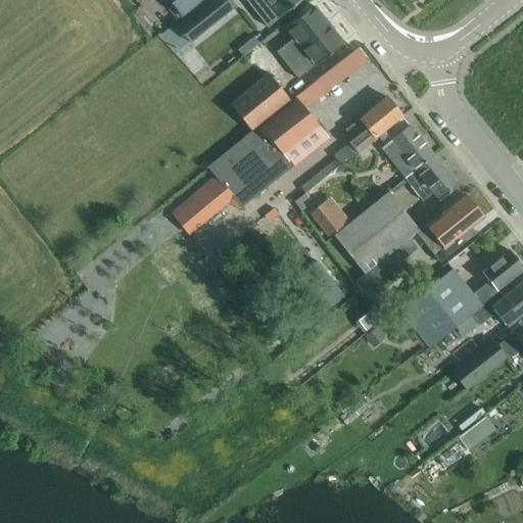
[(167,0),(180,15),(198,0),(167,0)]
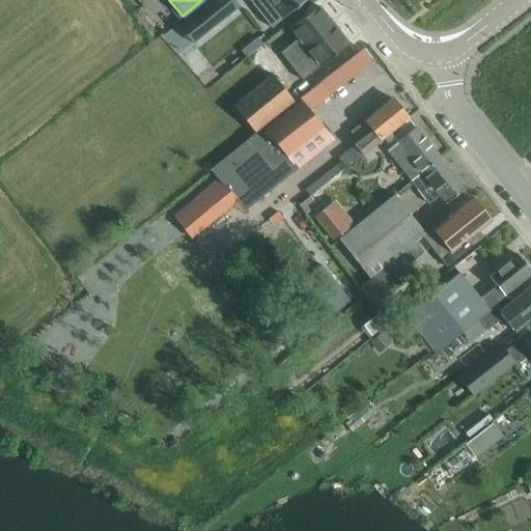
[(232,0),(211,0),(196,12),(210,29),(238,6),(232,0)]
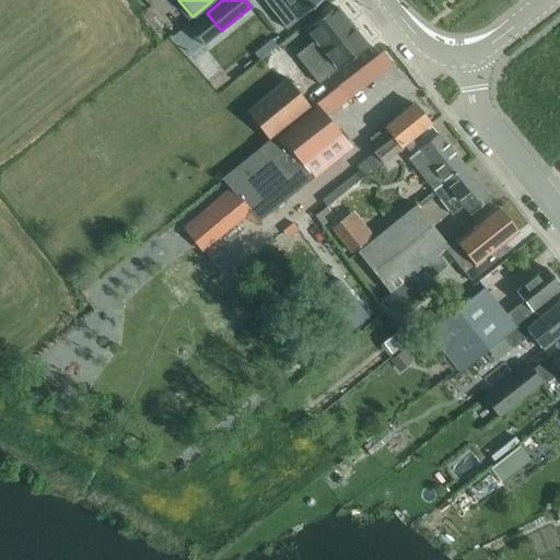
[(270,0),(266,3),(266,4),(284,28),(321,0),(270,0)]
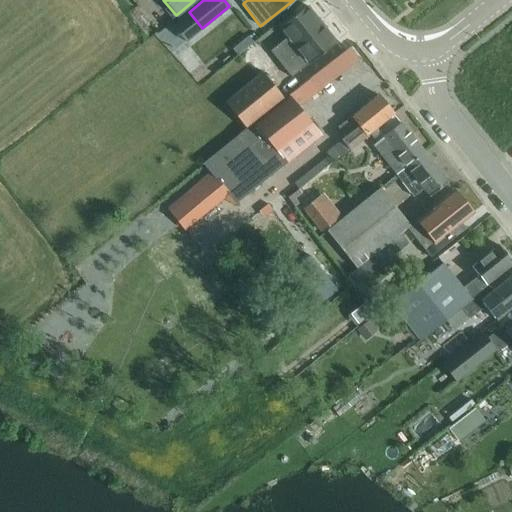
[(308,63),(320,54),(335,42),(306,5),(290,18),(279,27),(287,37),(269,51),(291,77),(308,63)]
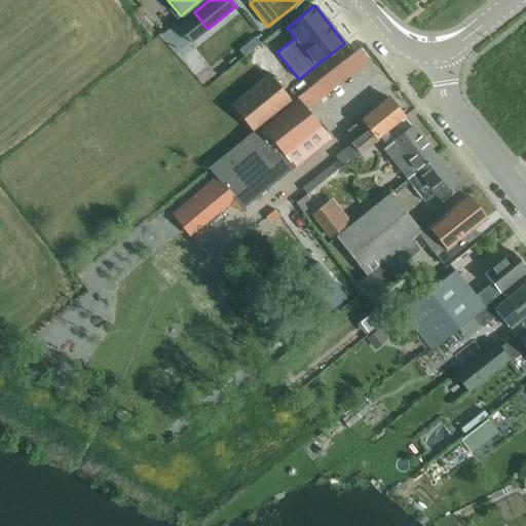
[(253,133),(292,102),(268,73),(229,105),(252,132),(253,133)]
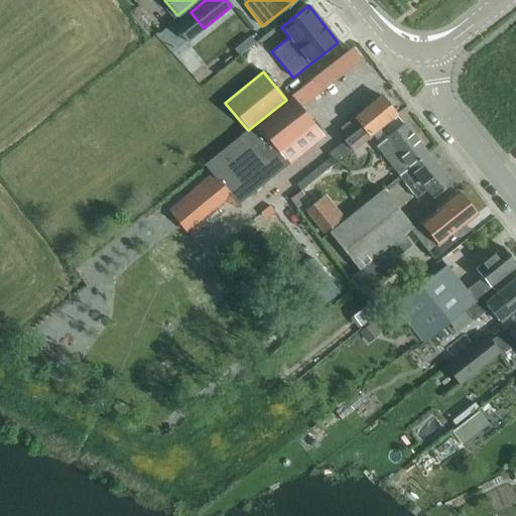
[(323,74),(309,81),(318,98),(332,91),(323,74)]
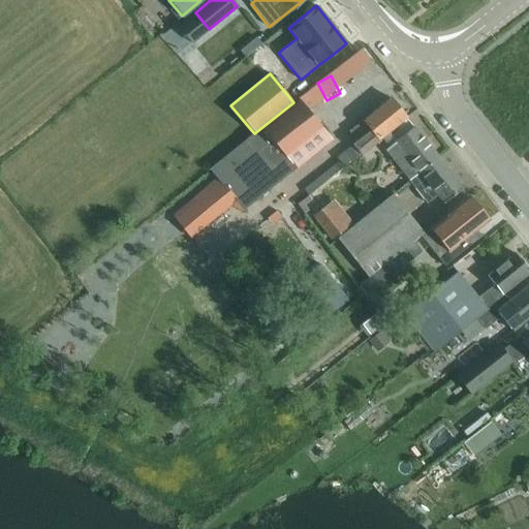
[(355,141),(336,156),(338,160),(343,165),(343,166),(361,153),(380,136),(381,137),(405,119),(404,118),(405,117),(390,97),(374,111),(363,120),(348,130),(355,141)]
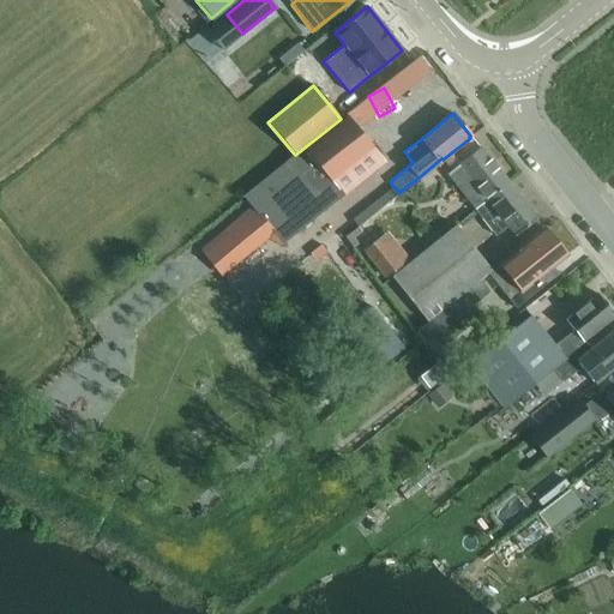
[(294,154),(286,161),(292,168),(298,175),(325,209),(384,161),(360,131),(348,115),(296,157),(295,155),(294,154)]
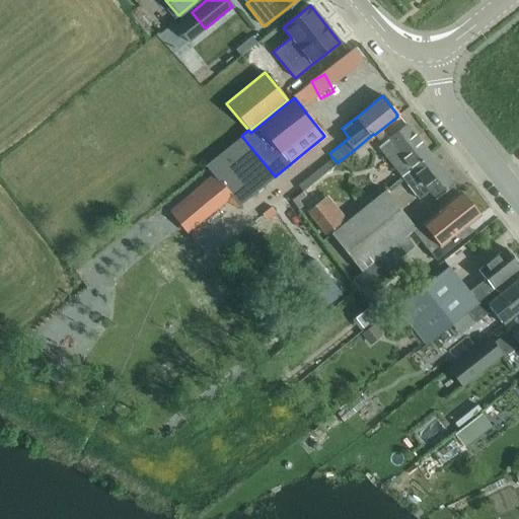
[(403,124),(397,117),(374,135),(381,144),(377,147),(383,154),(382,155),(400,177),(429,154),(404,124),(403,124)]
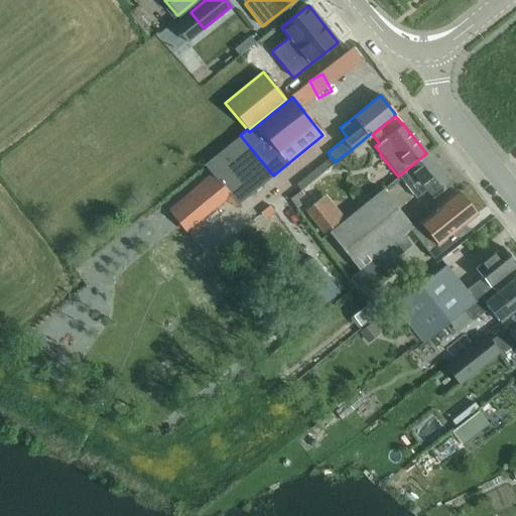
[(432,198),(450,183),(426,153),(398,176),(415,198),(425,189),(432,198)]
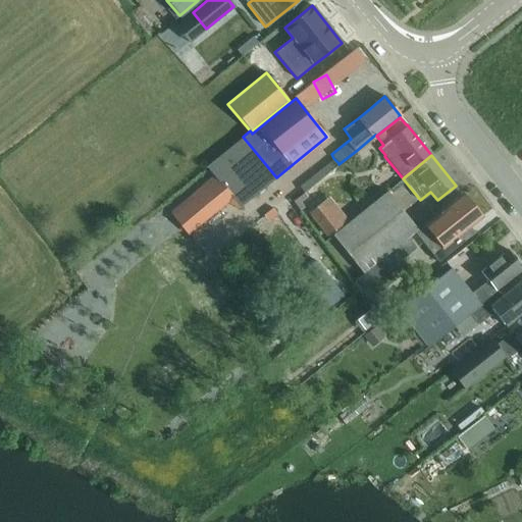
[(217,178),(191,200),(202,214),(228,193),(217,178)]
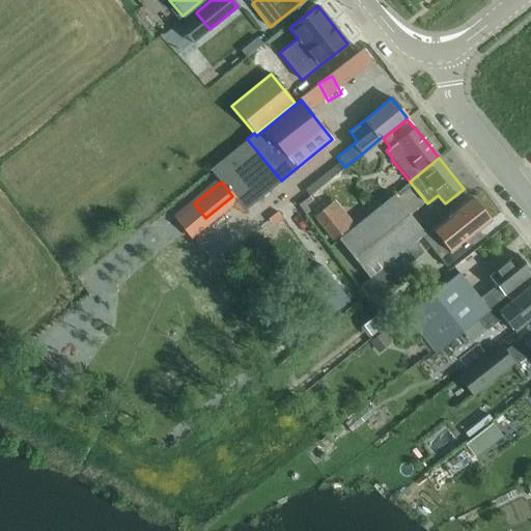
[(368,277),(423,232),(393,195),(338,240),(368,277)]
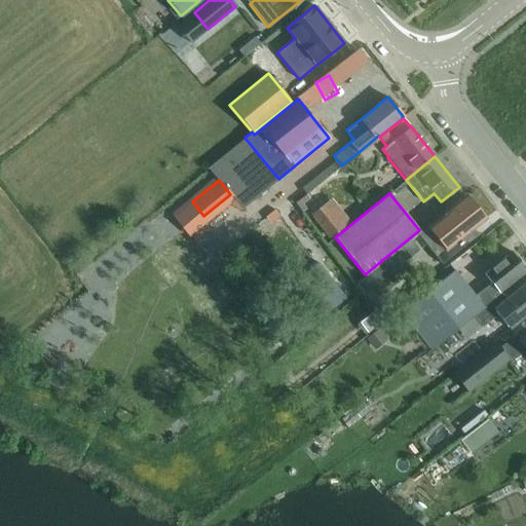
[(430,226),(418,235),(442,265),(468,242),(463,237),(485,219),(482,215),(466,196),(430,226)]
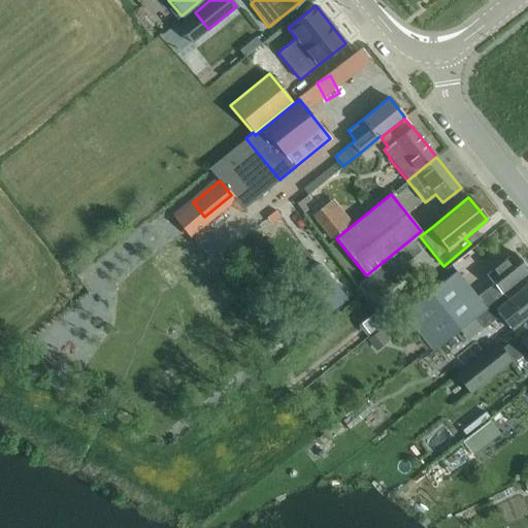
[(330,240),(352,224),(332,198),(310,216),(330,240)]
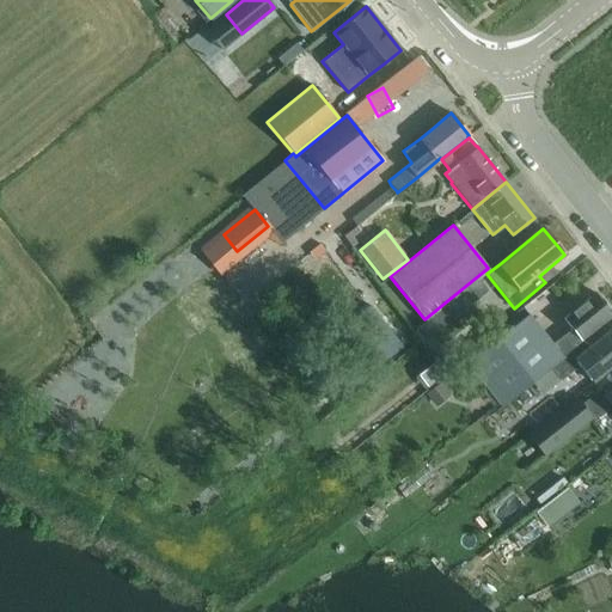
[(551,367),(582,341),(583,340),(582,337),(611,313),(595,293),(563,319),(570,328),(551,342),(527,312),(499,336),(500,337),(467,362),(501,405),(550,367),(551,367)]
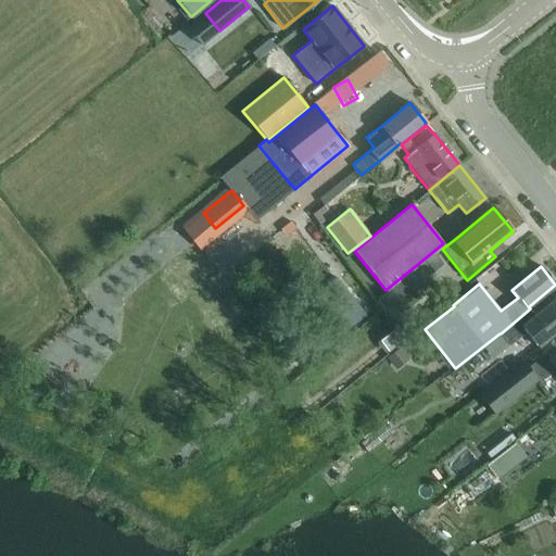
[(343,318),(350,327),(366,315),(336,277),(320,289),(326,295),(315,304),(332,327),(343,318)]
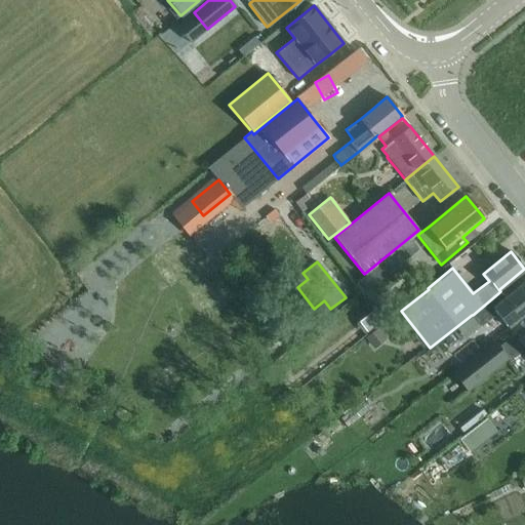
[(499,292),(473,315),(481,325),(496,313),(509,328),(524,314),(524,281),(517,288),(505,298),(499,292)]
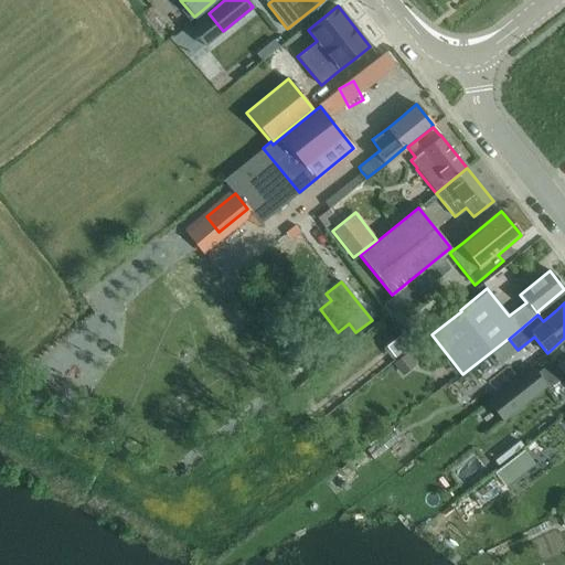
[(554,359),(535,373),(545,385),(547,388),(564,374),(564,359),(558,365),(554,359)]
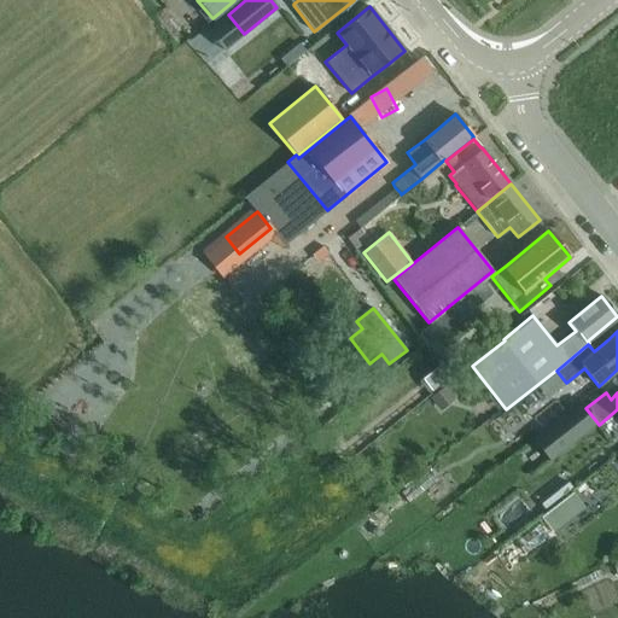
[(582,402),(535,441),(549,459),(596,421),(586,408),(582,402)]
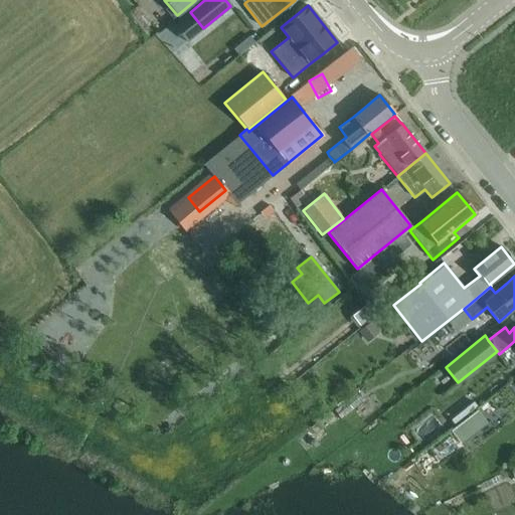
[(462,401),(445,414),(452,424),(469,410),(462,401)]
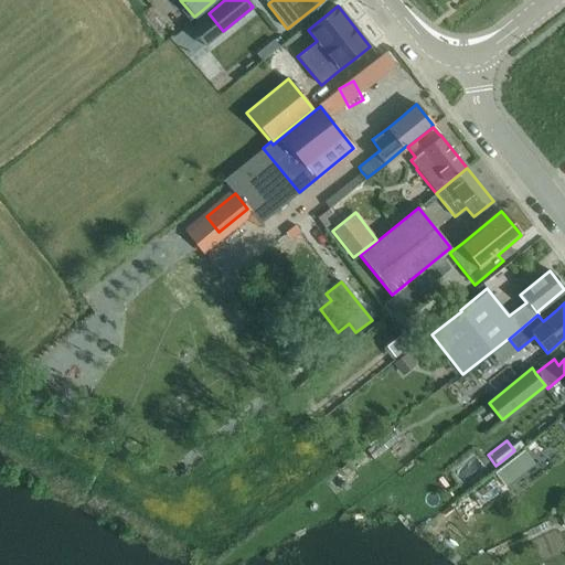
[(504,488),(534,466),(523,451),(493,473),(504,488)]
